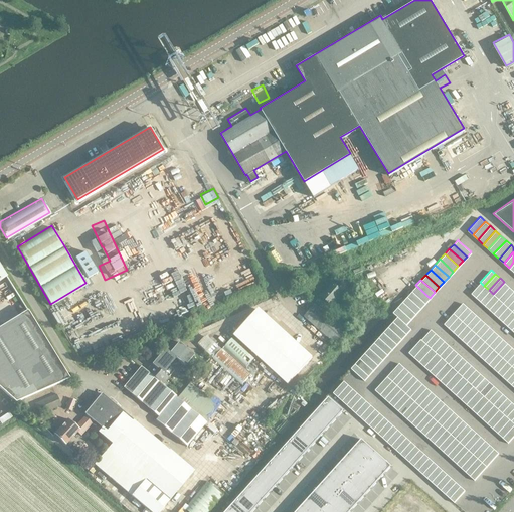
[(475,297),(484,286),(480,282),(471,293),(475,297)]
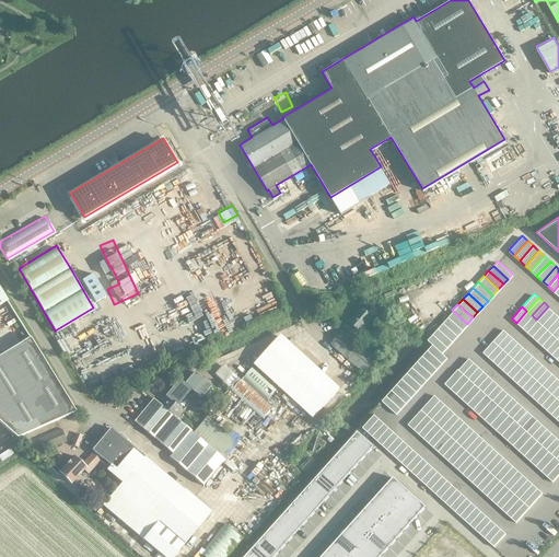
[(542,324),(554,311),(548,306),(536,320),(542,324)]
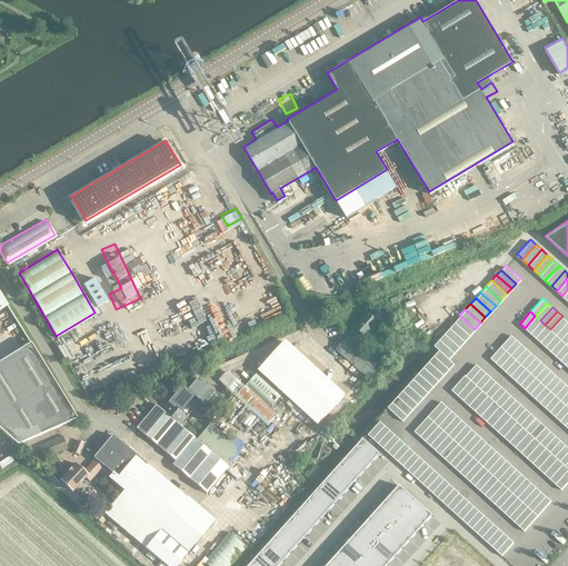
[(459,315),(455,321),(469,335),(475,329),(459,315)]
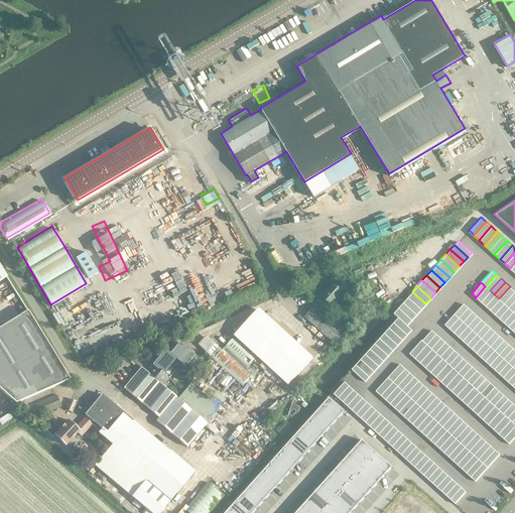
[(481,301),(490,290),(485,286),(476,297),(481,301)]
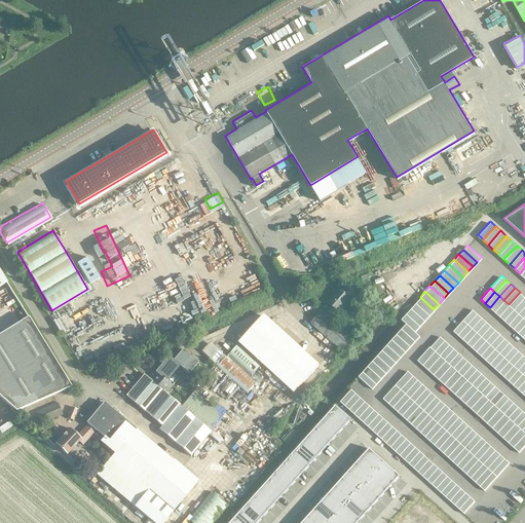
[(513,308),(524,296),(520,292),(509,304),(513,308)]
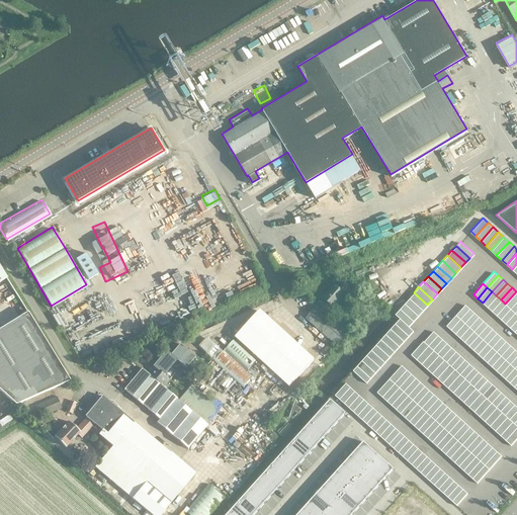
[(487,307),(496,295),(492,291),(483,303),(487,307)]
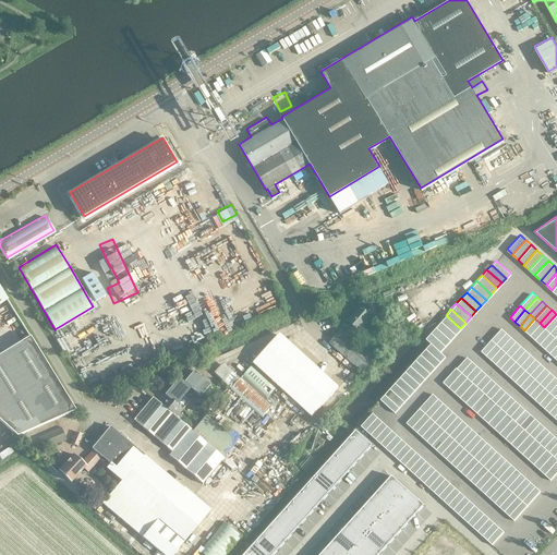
[(549,332),(556,323),(556,315),(556,314),(544,327),(549,332)]
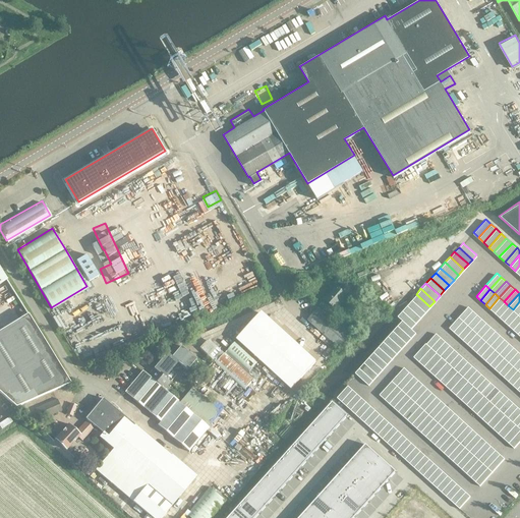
[(416,294),(411,299),(425,311),(429,306),(416,294)]
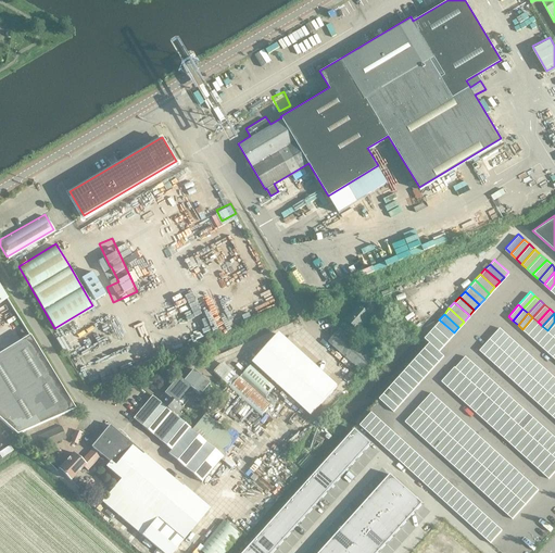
[(528,334),(538,322),(532,317),(522,329),(528,334)]
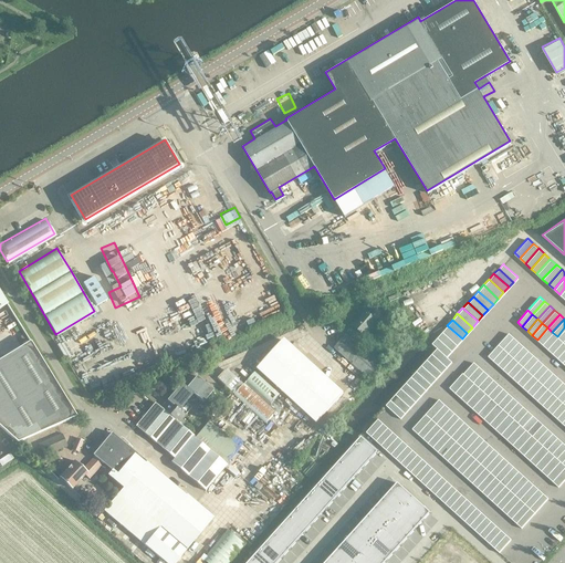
[(447,325),(441,331),(457,344),(462,339),(447,325)]
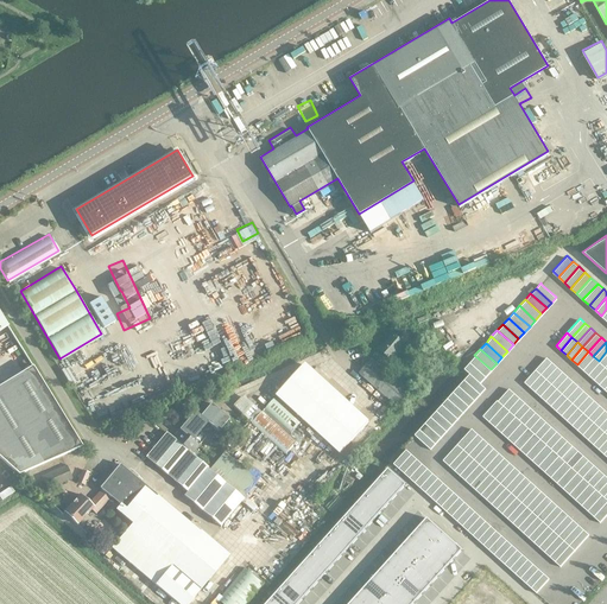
[(582,369),(593,356),(588,351),(577,364),(582,369)]
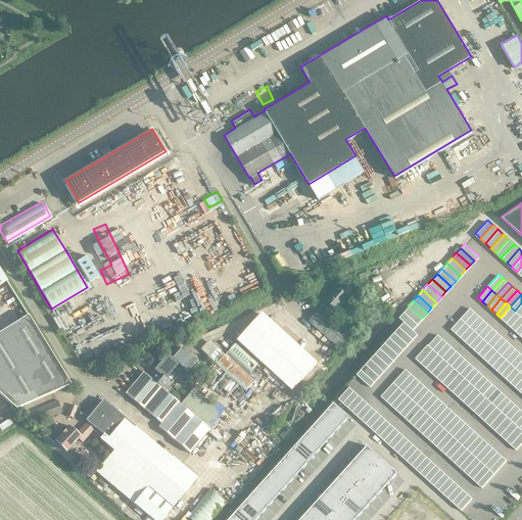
[(408,305),(404,311),(417,323),(422,318),(408,305)]
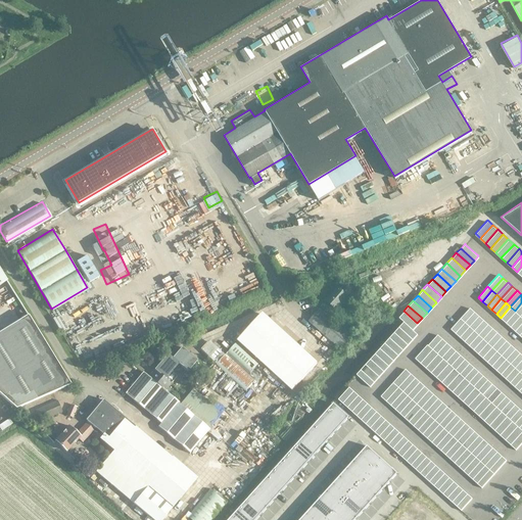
[(464,321),(474,311),(469,306),(460,317),(464,321)]
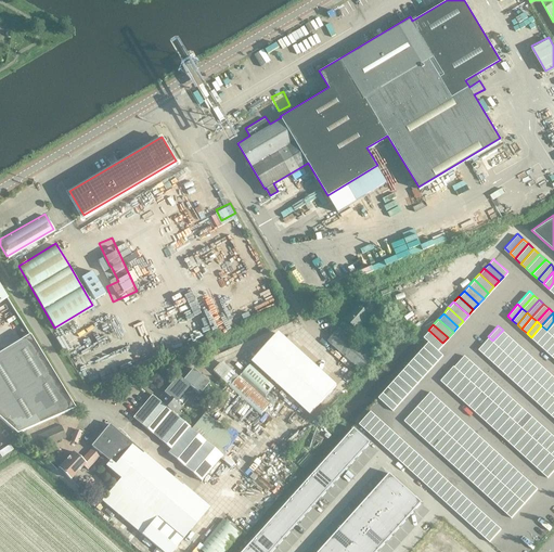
[(536,342),(546,330),(541,325),(531,337),(536,342)]
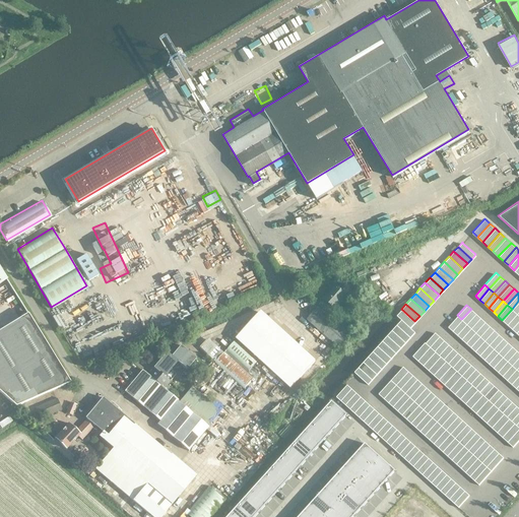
[(401,309),(396,314),(401,318),(409,326),(414,321),(401,309)]
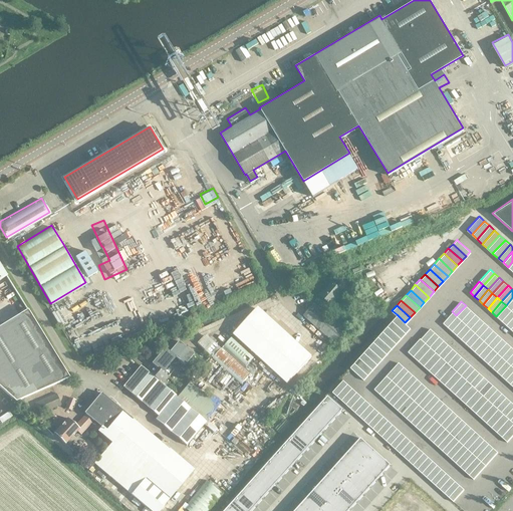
[(461,319),(470,309),(466,305),(456,315),(461,319)]
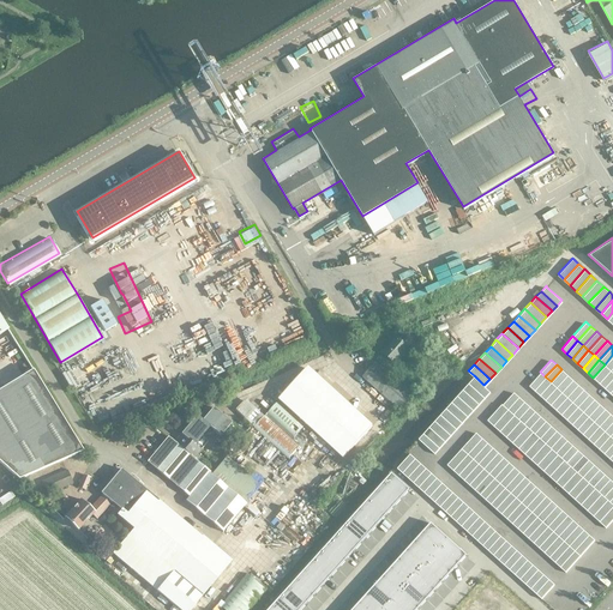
[(599,382),(610,369),(605,364),(593,378),(599,382)]
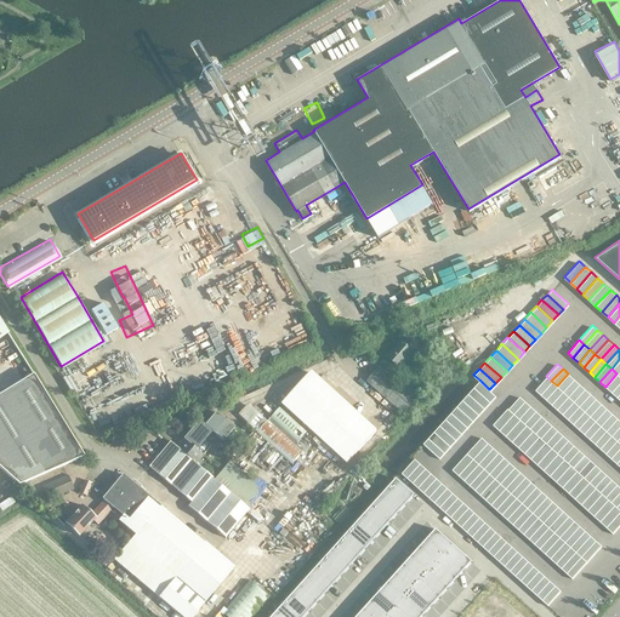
[(305,375),(280,401),(346,461),(376,428),(313,371),(305,375)]
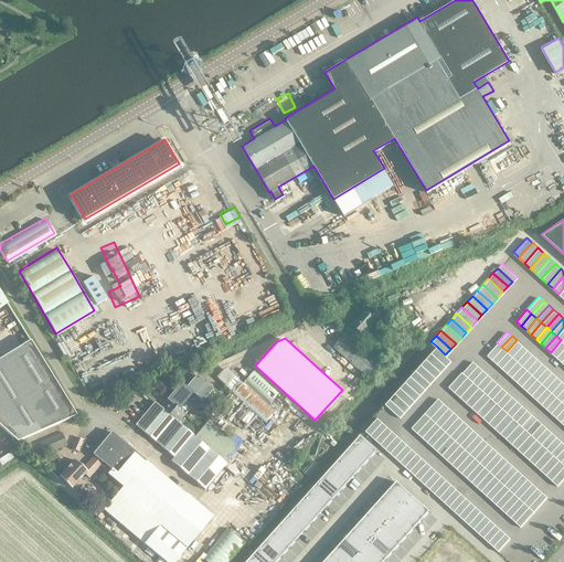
[(75,414),(29,339),(0,356),(0,425),(16,441),(75,414)]
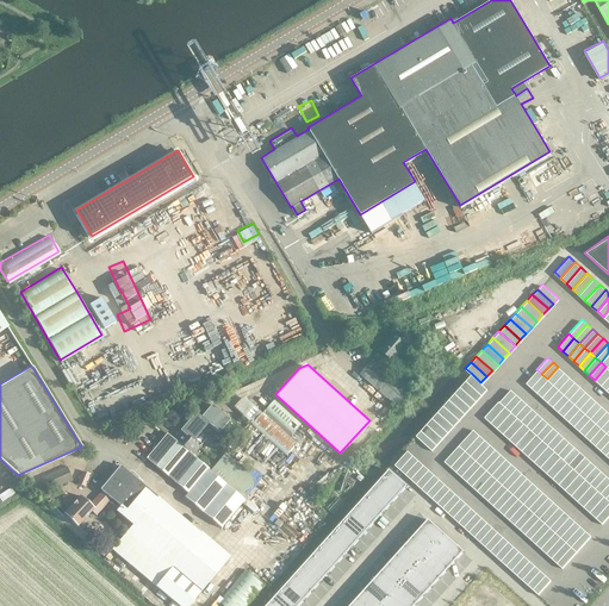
[(552,383),(564,372),(558,367),(547,379),(552,383)]
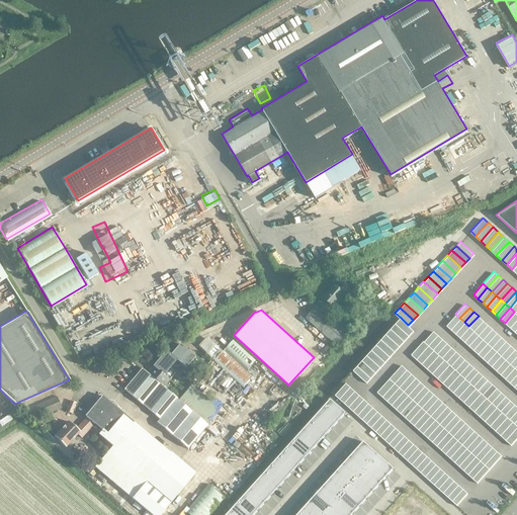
[(509,327),(516,318),(516,314),(514,312),(505,323),(509,327)]
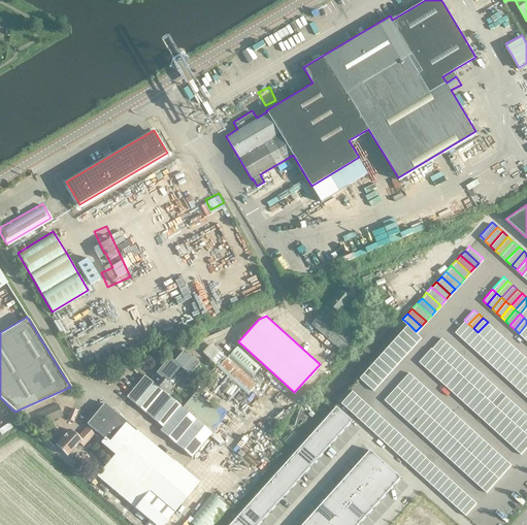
[(468,324),(464,320),(454,331),(459,335),(468,324)]
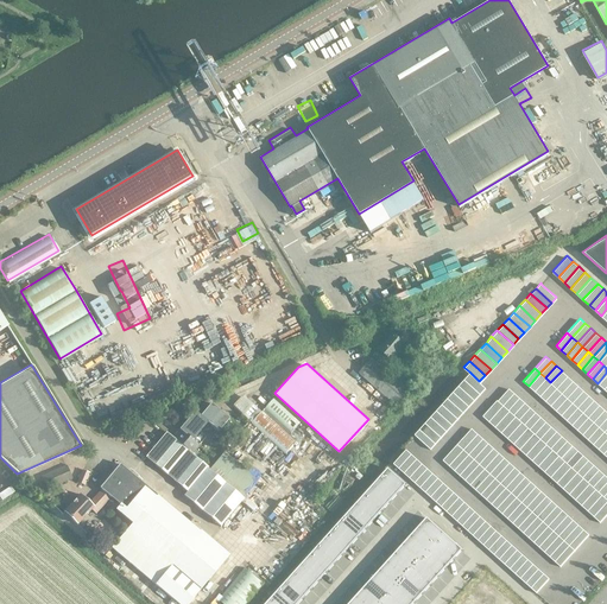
[(556,387),(567,375),(562,370),(550,382),(556,387)]
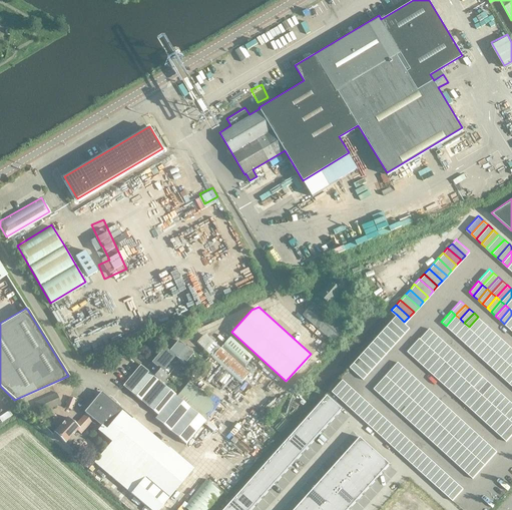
[(393,317),(391,320),(404,332),(409,327),(404,322),(396,314),(395,315),(393,317)]
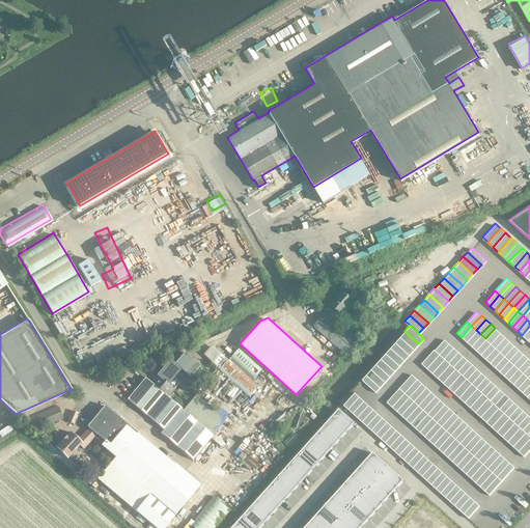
[(476,330),(471,326),(462,337),(466,341),(476,330)]
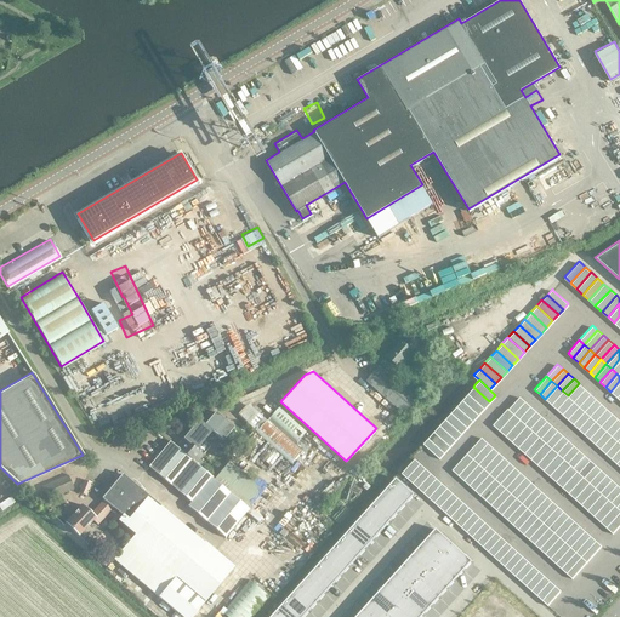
[(573,400),(585,388),(579,383),(568,395),(573,400)]
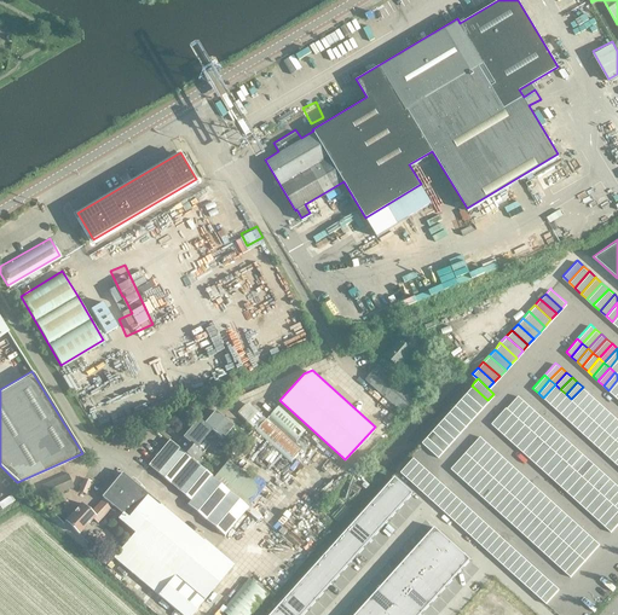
[(560,389),(555,384),(543,398),(549,402),(560,389)]
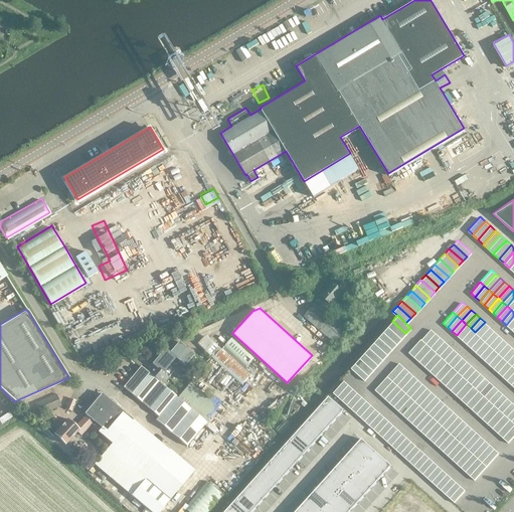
[(392,321),(387,326),(401,338),(405,333),(392,321)]
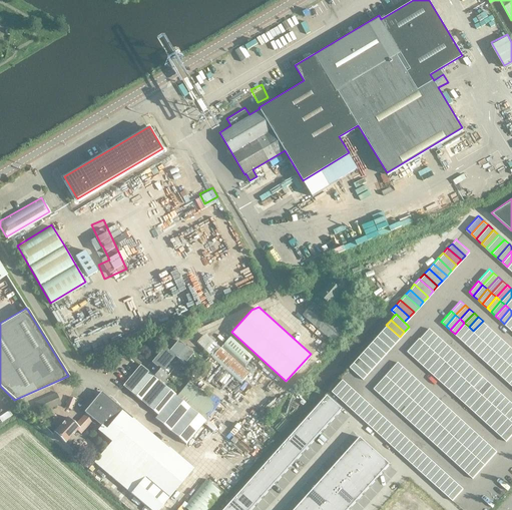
[(478,335),(487,325),(483,321),(473,331),(478,335)]
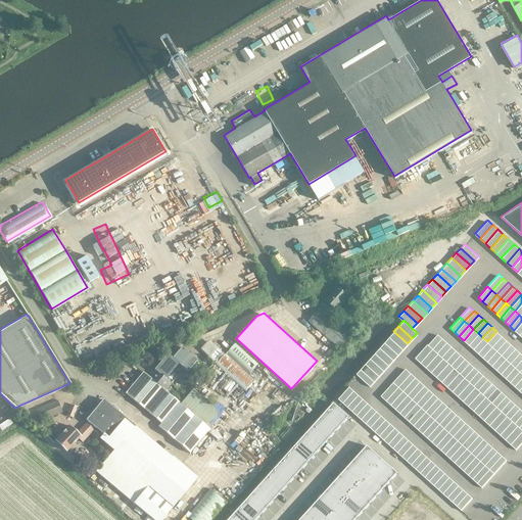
[(478,333),(473,329),(464,340),(468,344),(478,333)]
